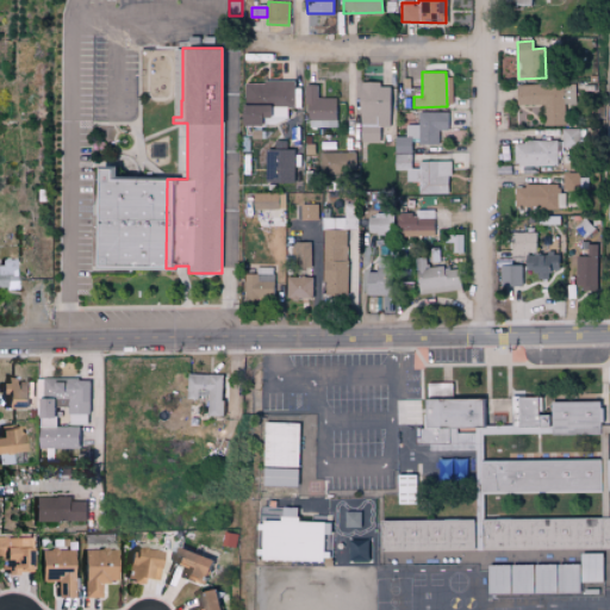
[(246,81),(246,104),(241,104),(241,125),(260,124),(260,117),(287,117),(287,106),(294,106),(294,81),(246,81)]
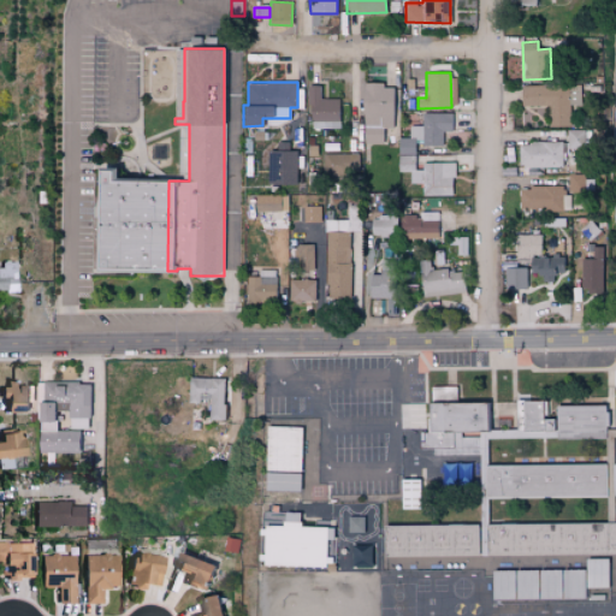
[(363,143),(383,143),(383,128),(394,128),(392,87),(383,88),(383,82),(361,83),(363,143)]
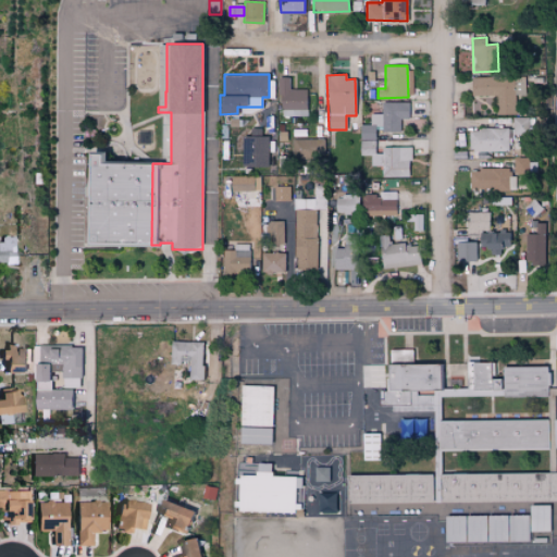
[(471,77),(472,96),(496,96),(496,114),(517,114),(516,96),(527,95),(527,76),(471,77)]
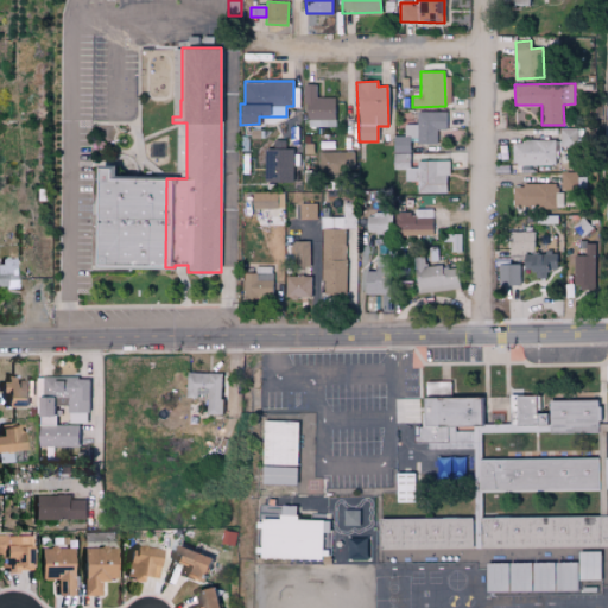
[(316,84),(304,84),(304,127),(334,127),(334,97),(316,97),(316,84)]
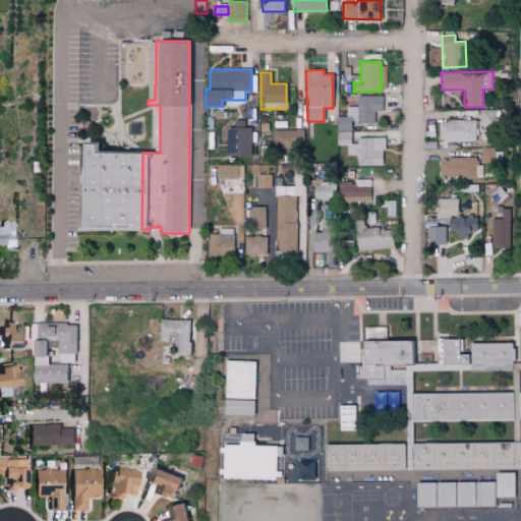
[(383,96),(357,96),(357,107),(347,107),(347,117),(337,117),(337,131),(353,130),(353,123),(374,122),(374,112),(383,111),(383,96)]
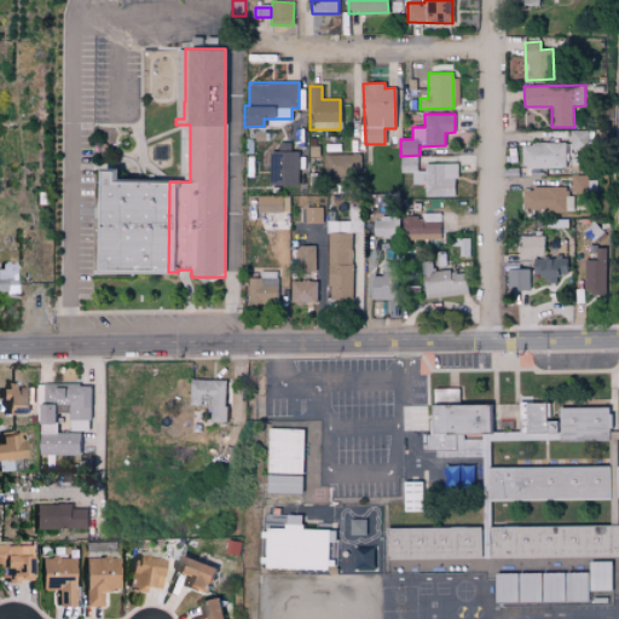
[(521,144),(521,169),(565,168),(565,143),(521,144)]
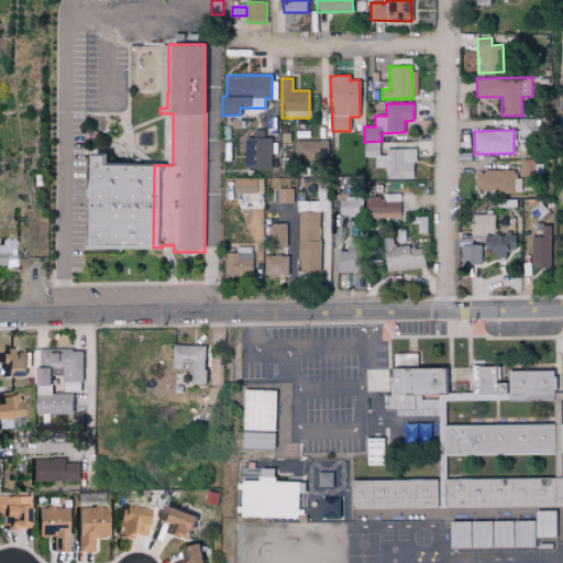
[(271,168),(272,138),(245,138),(244,167),(271,168)]
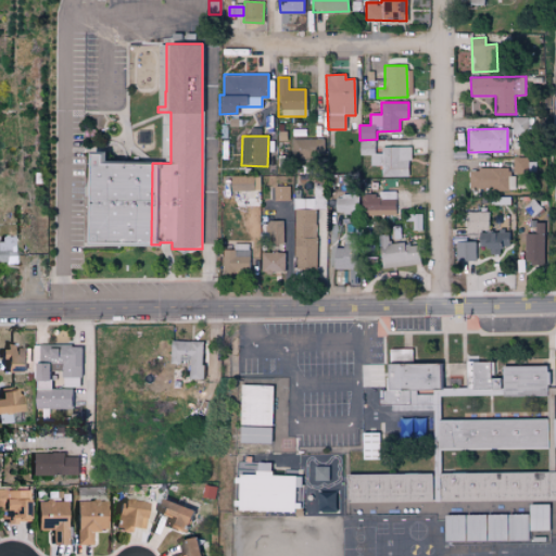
[(324,138),(291,139),(291,158),(324,156),(324,138)]
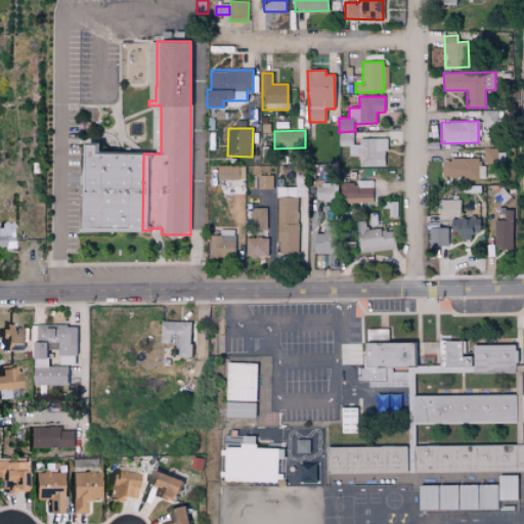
[(386,138),(355,139),(355,133),(338,133),(338,146),(349,146),(349,156),(359,156),(359,166),(386,166),(386,138)]
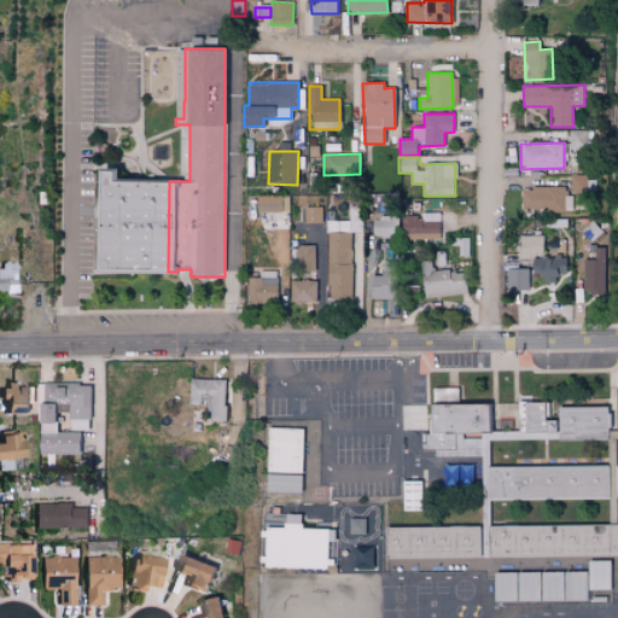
[(168,181),(114,181),(114,169),(92,169),(91,268),(167,269),(168,181)]
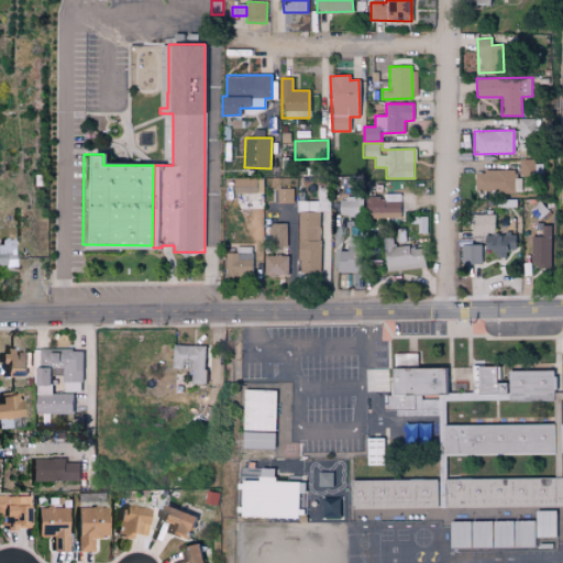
[(515,191),(515,170),(475,170),(476,192),(515,191)]
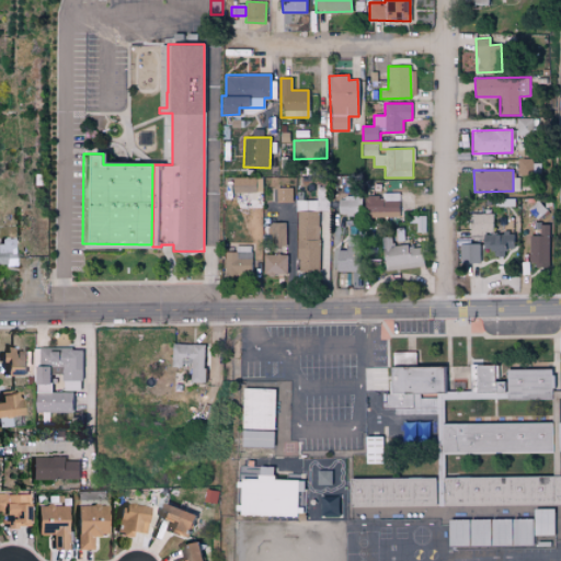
[(262,178),(232,179),(232,193),(262,192),(262,178)]
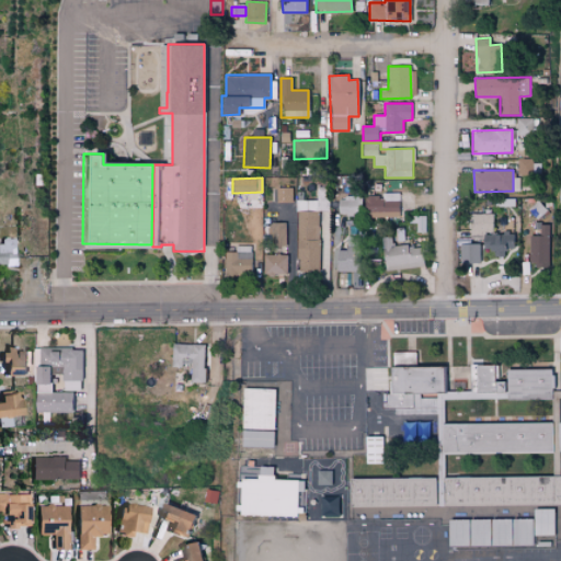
[(276,187),(276,203),(293,203),(292,187),(276,187)]
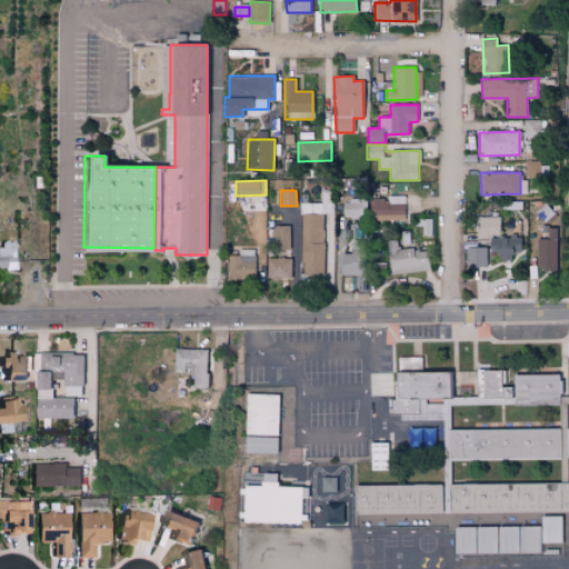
[(330,213),(330,190),(321,190),(321,203),(312,203),(312,213),(330,213)]
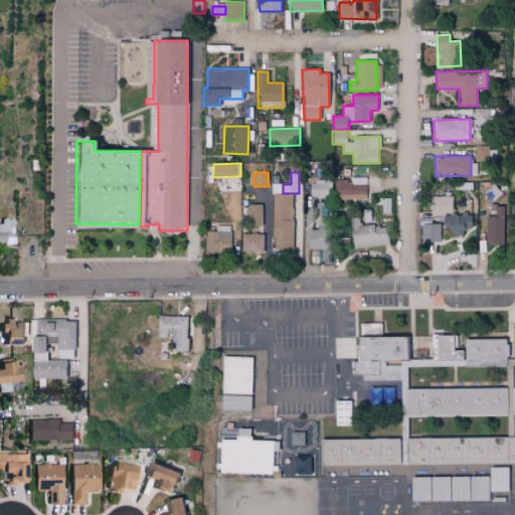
[(310,199),(364,201),(365,178),(351,177),(351,180),(333,180),(333,181),(310,180),(310,199)]
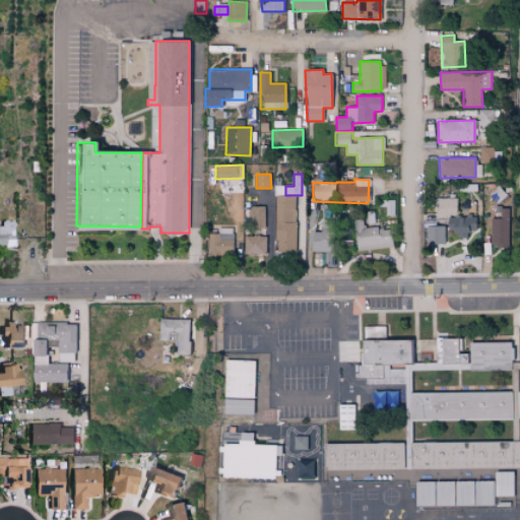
[(276,196),(275,250),(296,251),(297,196),(276,196)]
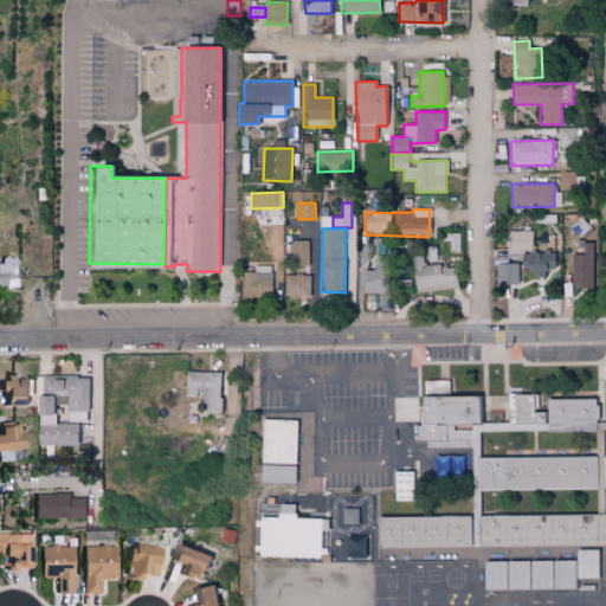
[(508,253),(522,253),(522,274),(545,274),(545,269),(554,269),(554,252),(533,252),(533,231),(508,231),(508,253)]
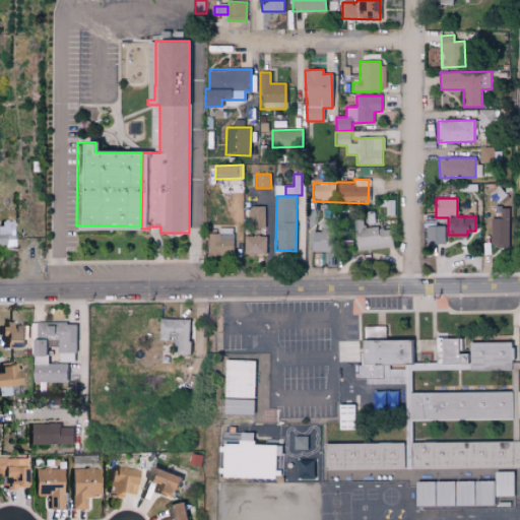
[(265,228),(265,206),(252,206),(252,229),(265,228)]
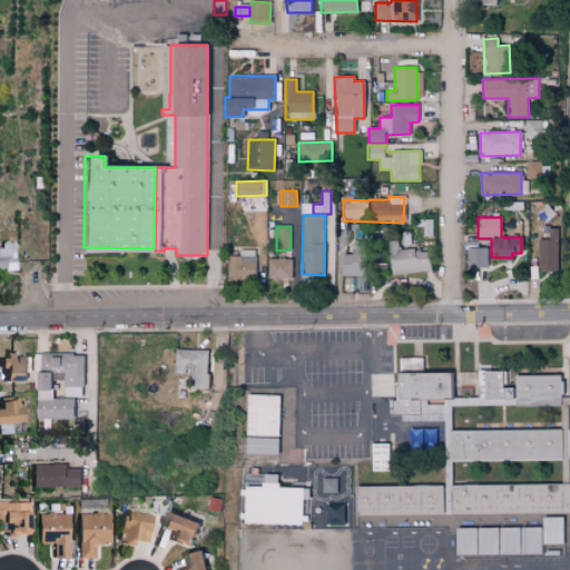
[(558,271),(557,227),(547,227),(548,238),(538,239),(539,271),(558,271)]
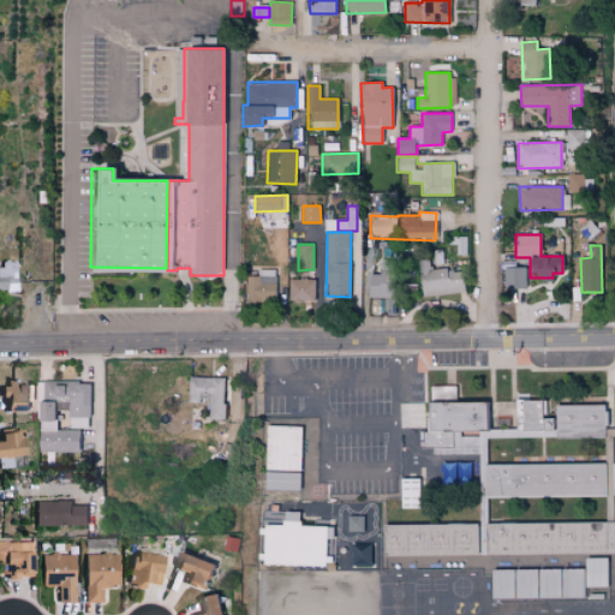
[(0,290),(16,291),(16,261),(0,260),(0,290)]
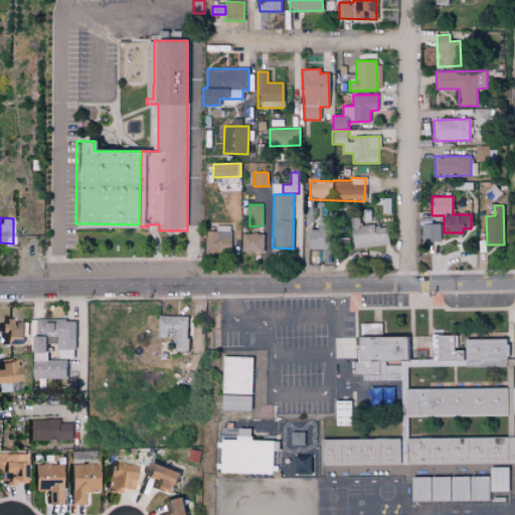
[(351,247),(385,245),(384,225),(360,226),(359,217),(350,218),(351,247)]
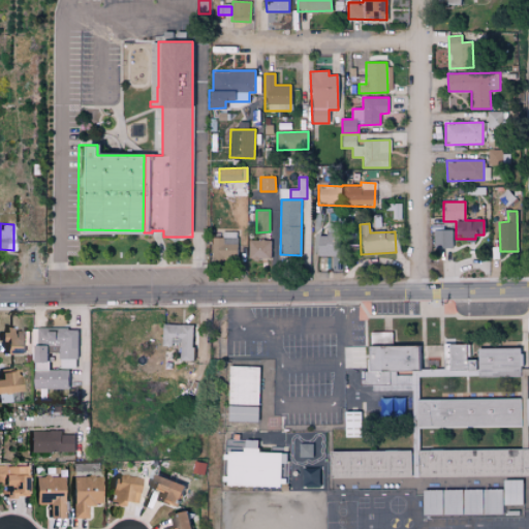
[(453,248),(452,229),(433,229),(434,248),(453,248)]
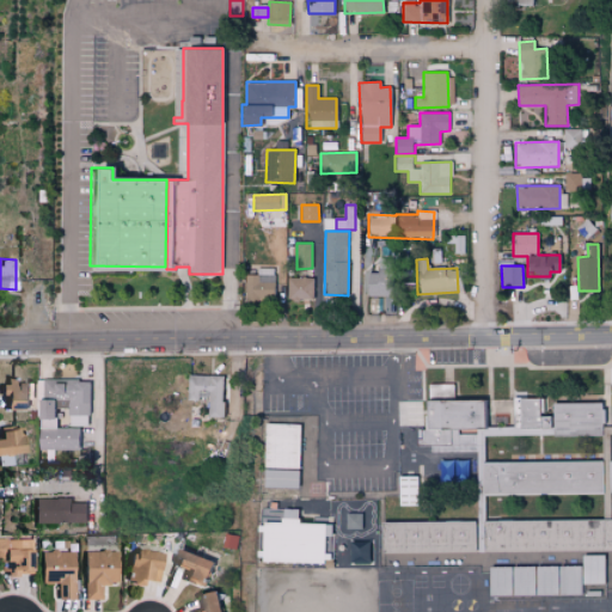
[(274,268),(257,269),(257,275),(245,275),(245,300),(275,300),(274,268)]
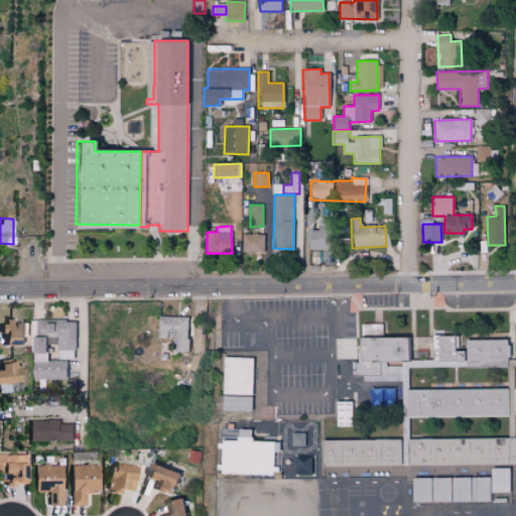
[(308,249),(335,250),(335,230),(309,230),(308,249)]
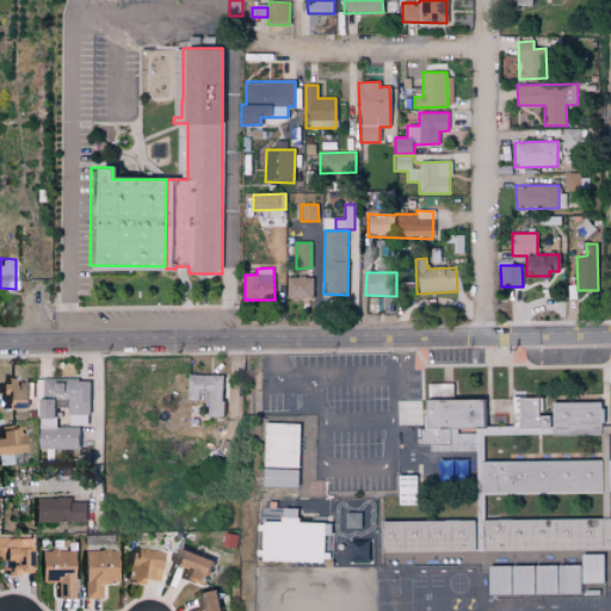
[(313,300),(313,278),(288,277),(287,298),(313,300)]
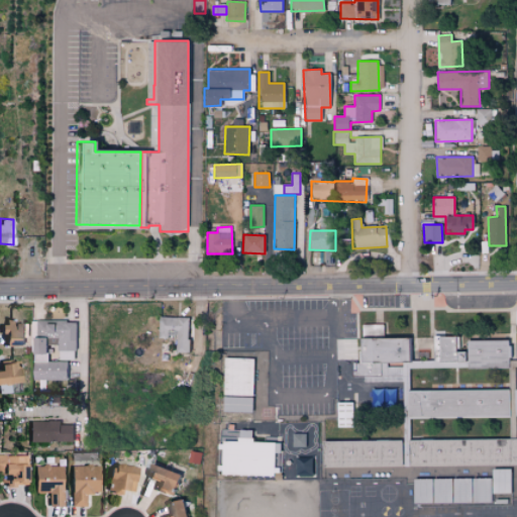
[(158,337),(175,337),(174,352),(187,352),(188,317),(159,317),(158,337)]
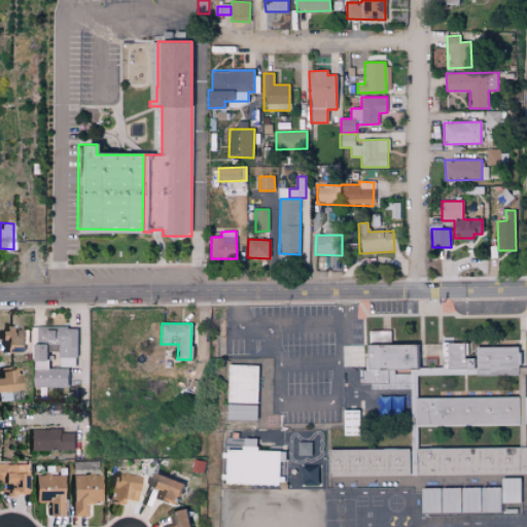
[(33,388),(68,388),(68,369),(46,369),(46,352),(56,352),(56,358),(76,358),(76,327),(33,326),(33,388)]
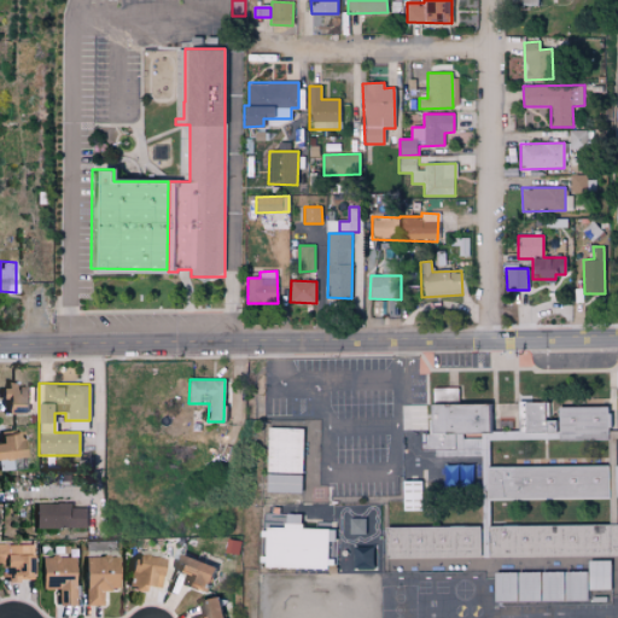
[(24,413),(24,385),(1,385),(1,413),(24,413)]
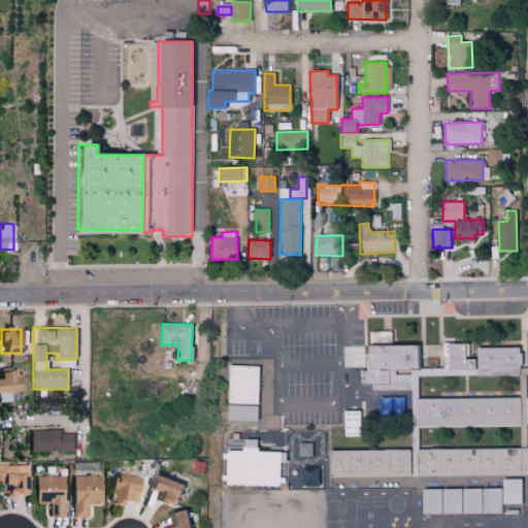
[(475,347),(475,359),(468,359),(468,343),(447,343),(447,369),(469,370),(469,373),(519,374),(519,348),(475,347)]
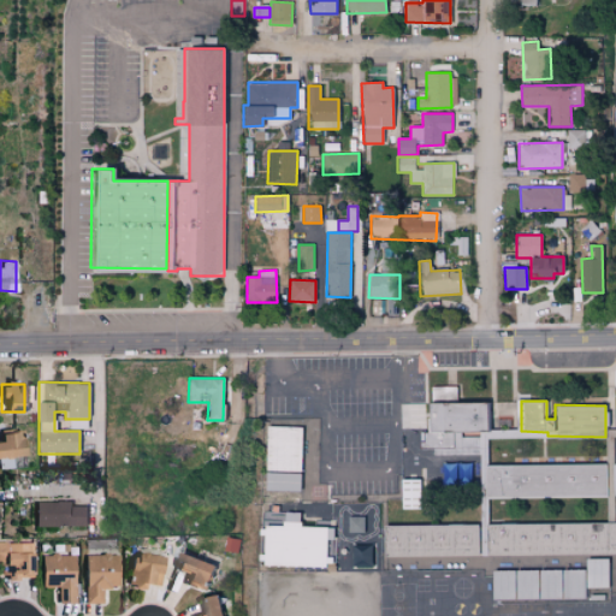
[(486,402),(425,403),(426,432),(419,432),(419,449),(452,448),(452,431),(487,431),(486,402)]
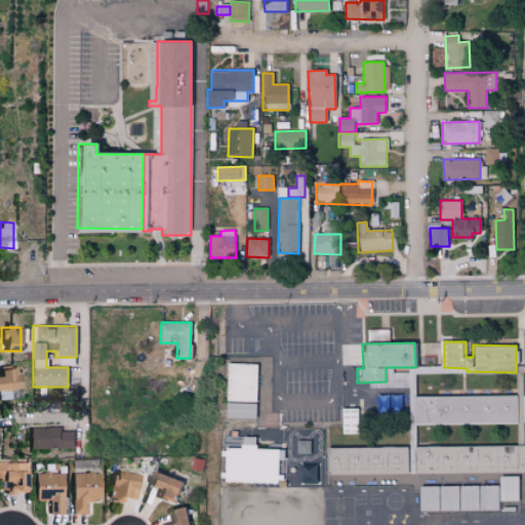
[(255,402),(256,364),(229,363),(228,396),(236,396),(235,401),(255,402)]
